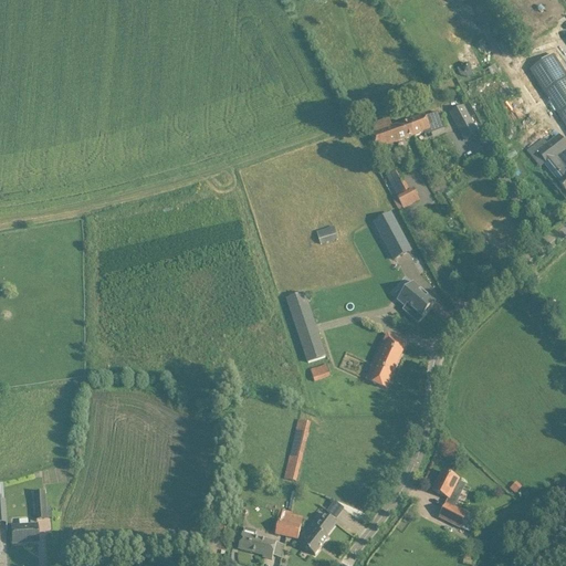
[(520,40),(525,48),(532,43),(526,35),(520,40)]
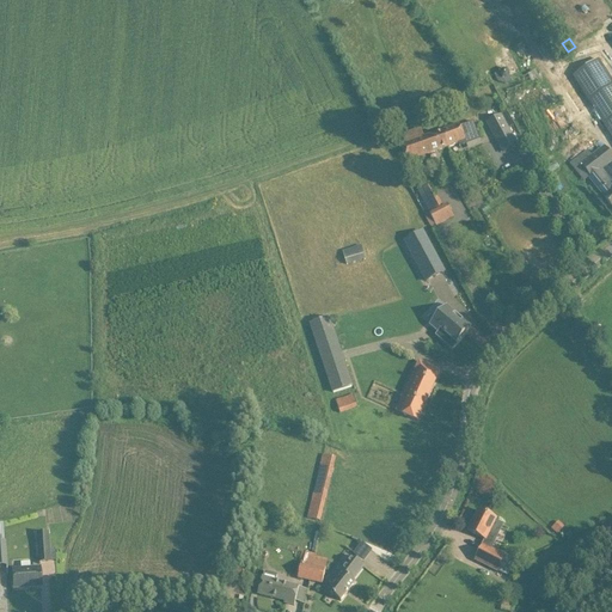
[(579,114),(592,105),(611,135),(611,80),(599,60),(561,85),(579,114)]
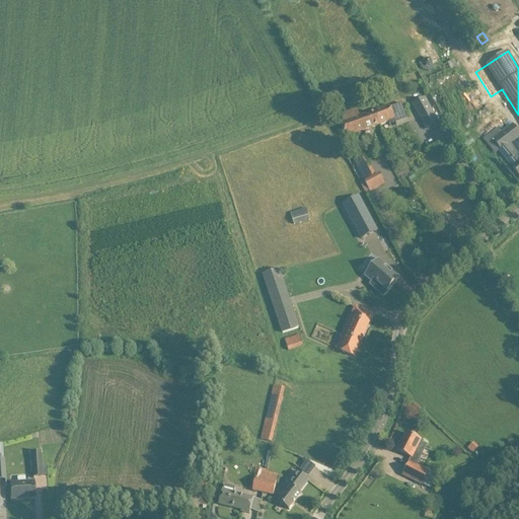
[(446,79),(449,85),(457,82),(454,75),(446,79)]
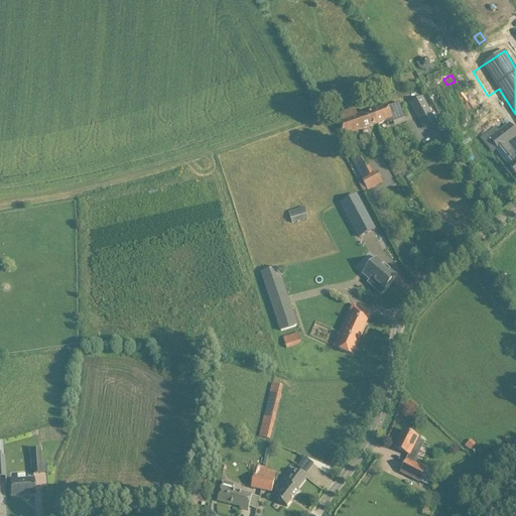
[(422,97),(410,104),(417,117),(430,111),(422,97)]
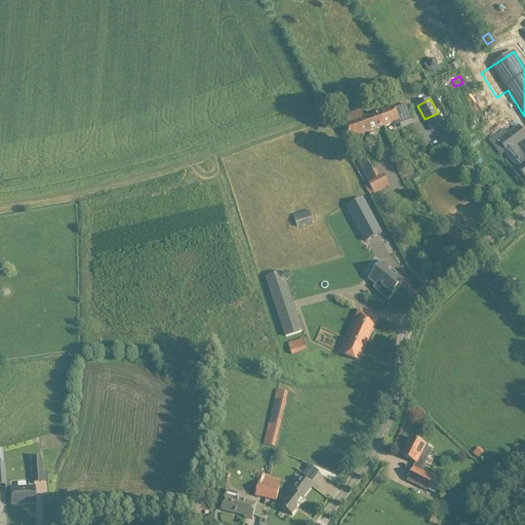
[(394,107),(379,112),(385,126),(393,123),(395,126),(412,120),(406,105),(395,109),(394,107)]
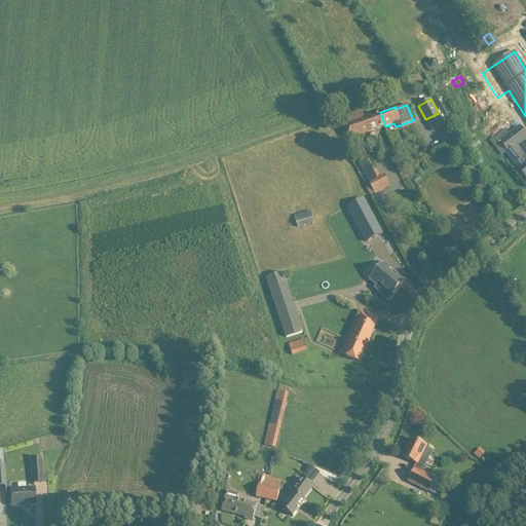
[(380,112),(344,125),(349,140),(385,126),(380,112)]
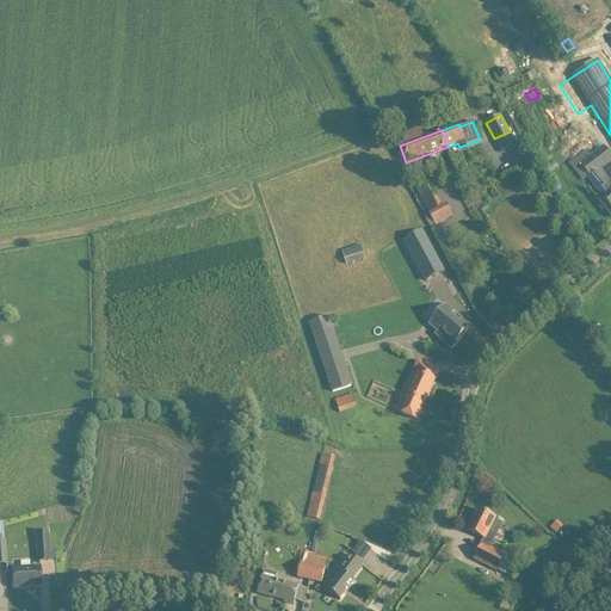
[(590,177),(599,171),(610,160),(610,155),(604,147),(581,165),(590,177)]
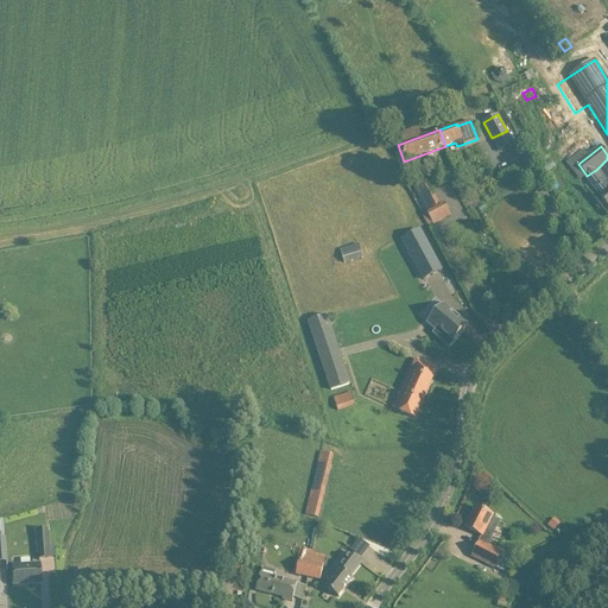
[(607,184),(602,177),(596,170),(587,176),(603,195),(601,197),(607,206),(607,184)]
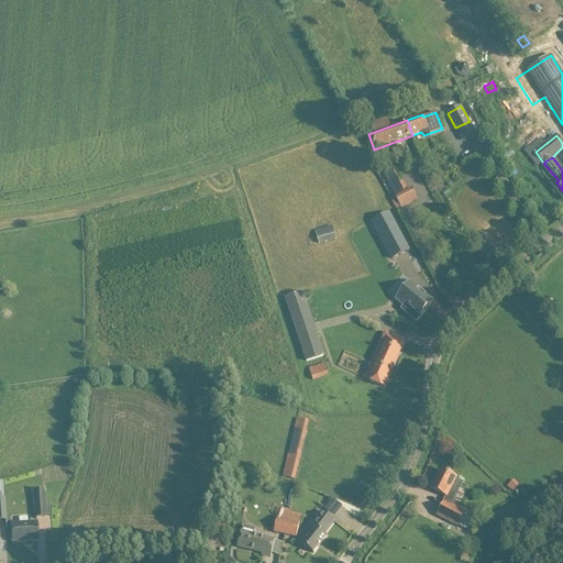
[(396,169),(385,175),(390,186),(401,180),(396,169)]
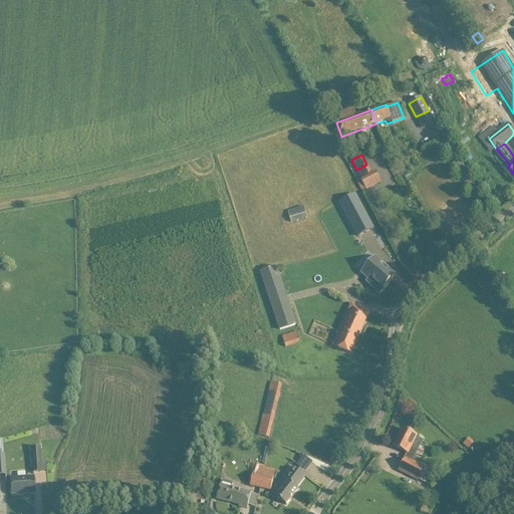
[(358,193),(344,201),(363,237),(377,229),(358,193)]
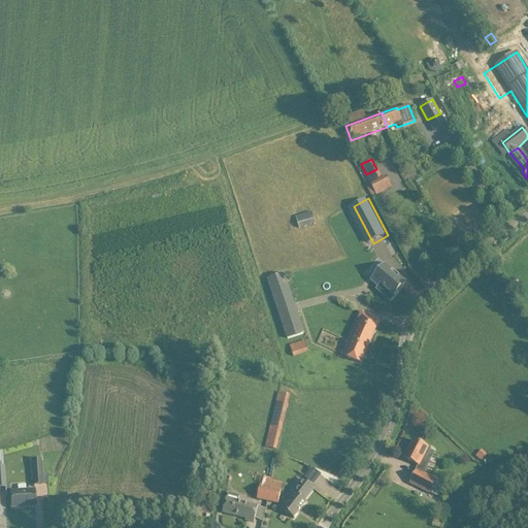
[(298,229),(316,223),(311,210),(294,217),(298,229)]
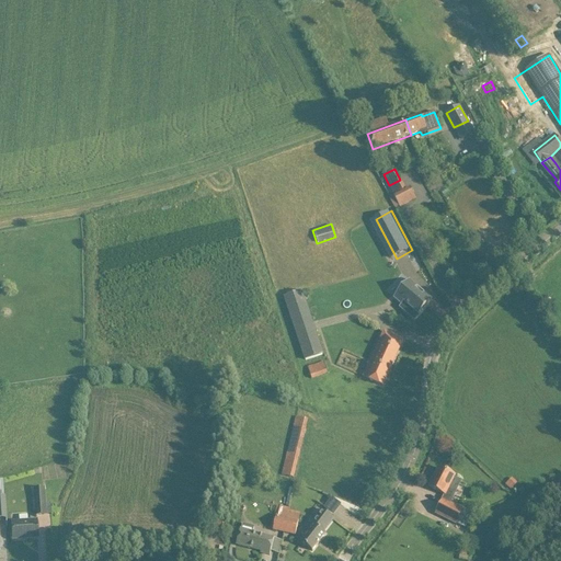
[(410,279),(393,298),(401,306),(403,302),(419,316),(426,307),(427,307),(426,306),(433,299),(424,293),(422,296),(420,294),(420,293),(416,290),(415,290),(414,289),(418,286),(410,279)]
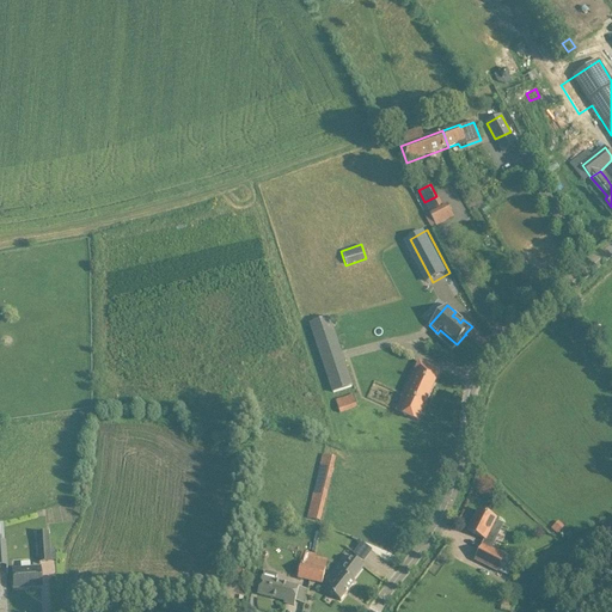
[(332,393),(353,386),(330,317),(310,324),(332,393)]
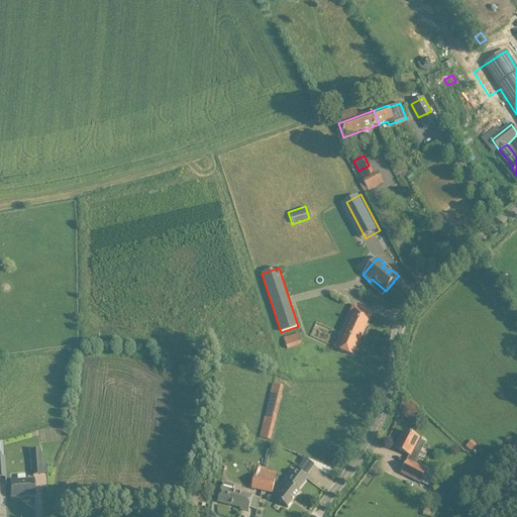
[(338,349),(352,355),(372,314),(354,306),(341,333),(344,335),(338,349)]
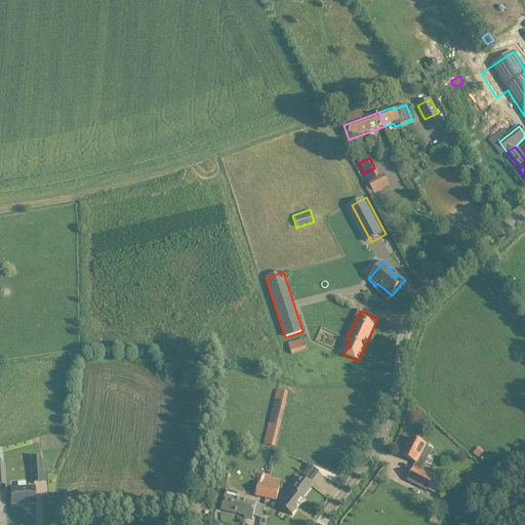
[(304,338),(288,344),(291,354),(307,350),(304,338)]
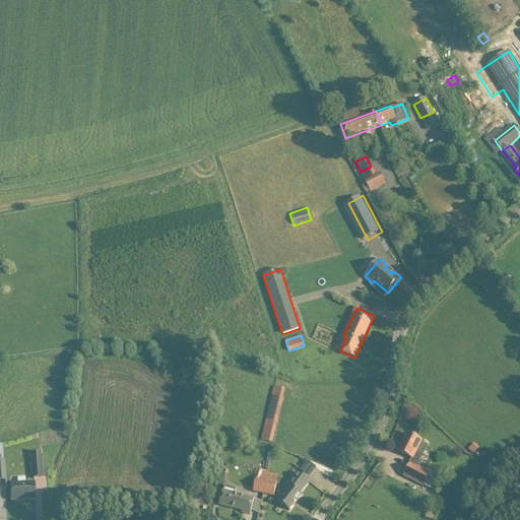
[(271,443),(284,389),(274,386),(261,440),(271,443)]
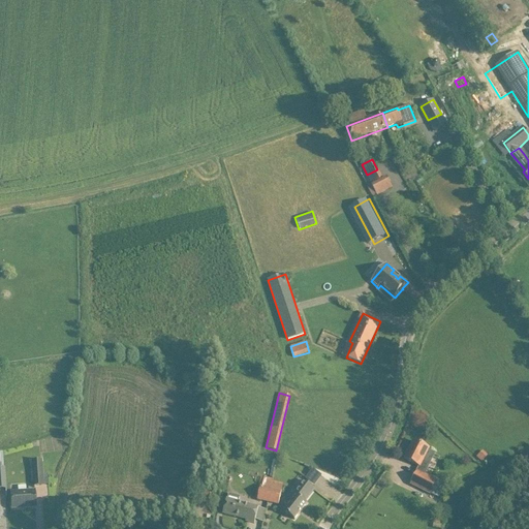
[(413,441),(405,459),(419,467),(423,460),(431,464),(436,454),(429,449),(429,448),(413,441)]
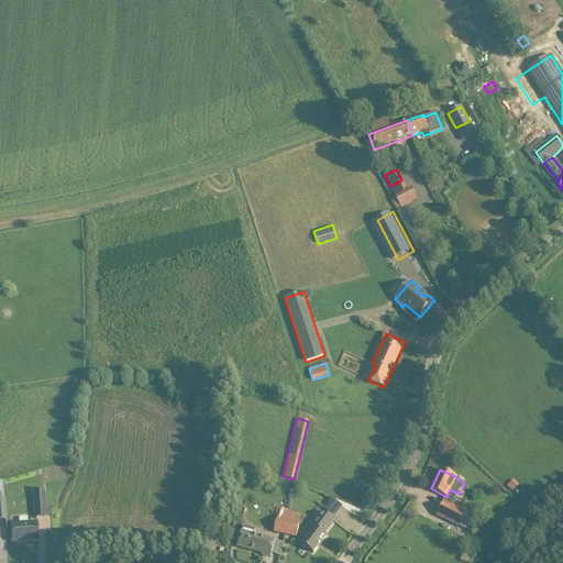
[(514,490),(519,483),(512,478),(507,486),(514,490)]
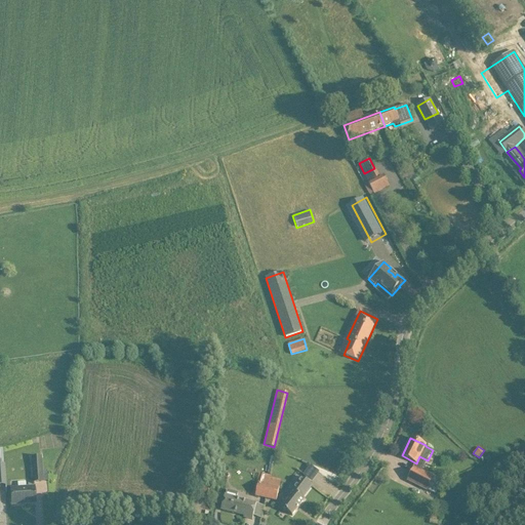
[(30,457),(32,483),(42,482),(40,456),(30,457)]
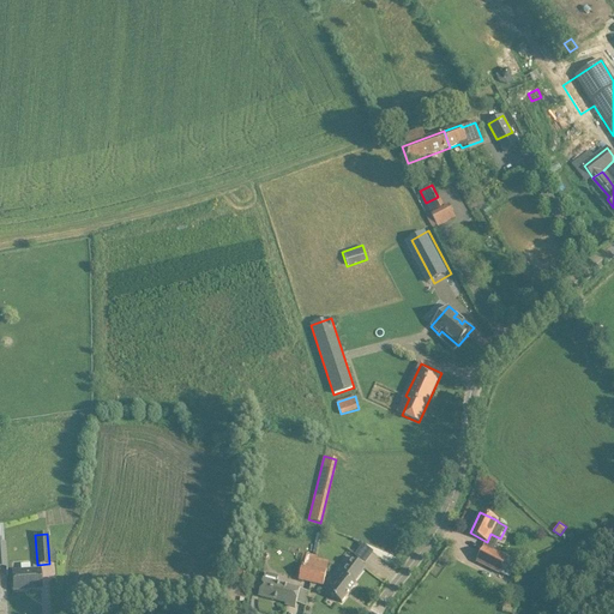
[(362,545),(354,555),(365,563),(372,552),(362,545)]
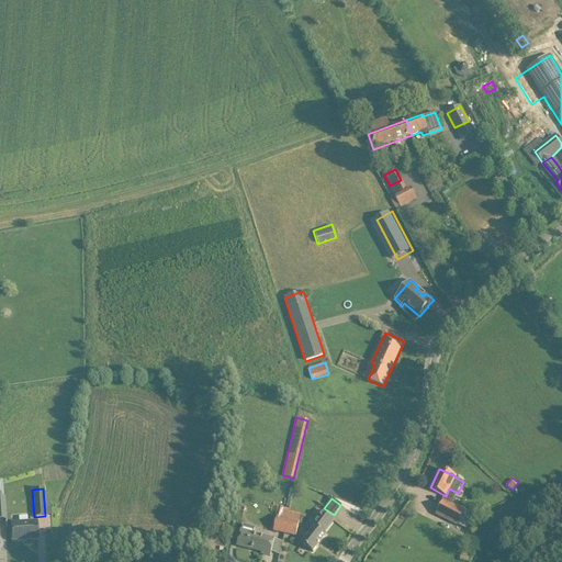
[(444,501),(436,515),(462,528),(469,514),(464,512),(451,505),(444,501)]
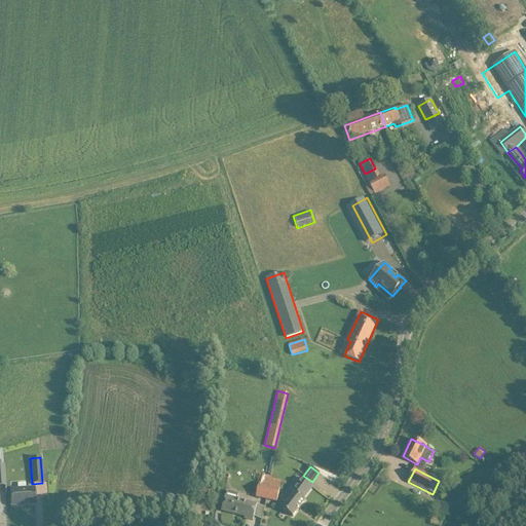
[(266,499),(271,478),(263,476),(261,484),(259,484),(256,496),(266,499)]
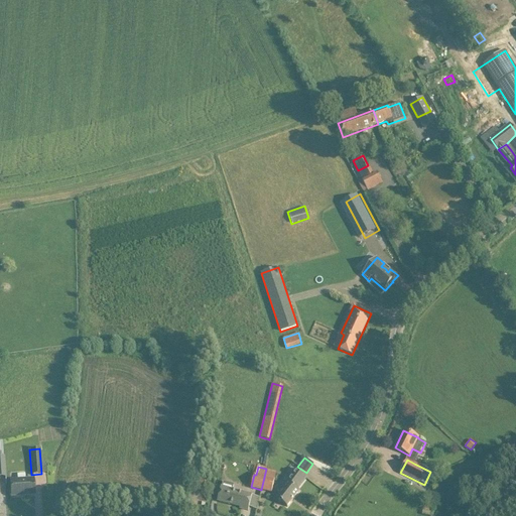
[(297,490),(306,478),(295,469),(286,481),(288,483),(276,499),(287,507),(299,491),(297,490)]
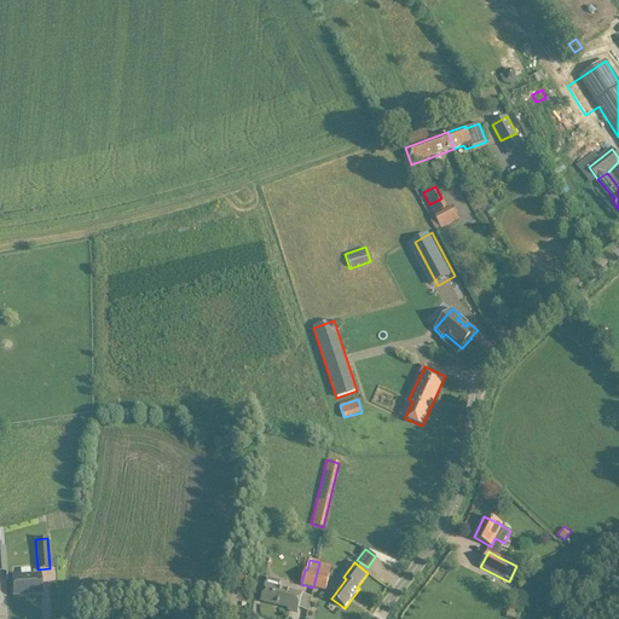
[(319,565),(313,588),(325,590),(331,567),(319,565)]
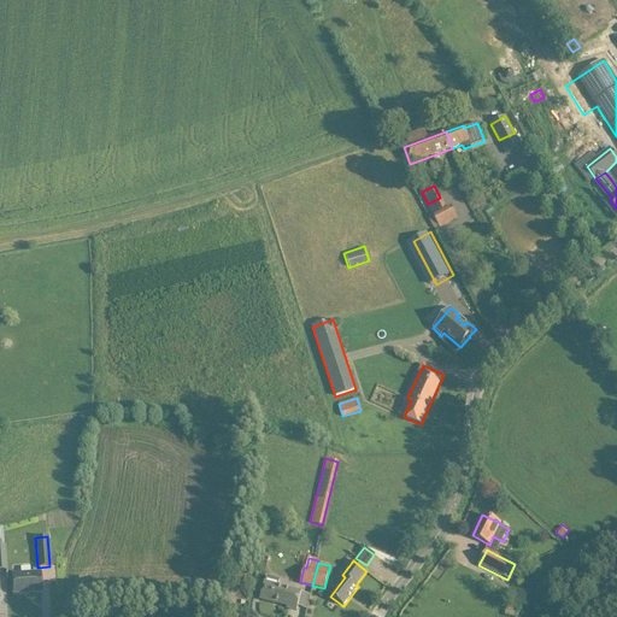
[(40,573),(12,575),(13,593),(41,592),(40,573)]
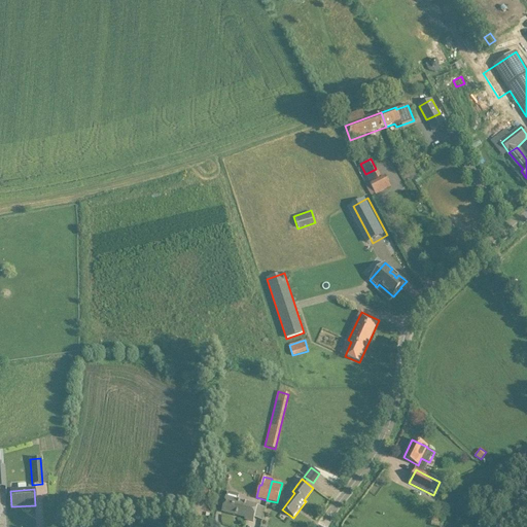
[(196,497),(209,499),(210,491),(197,490),(196,497)]
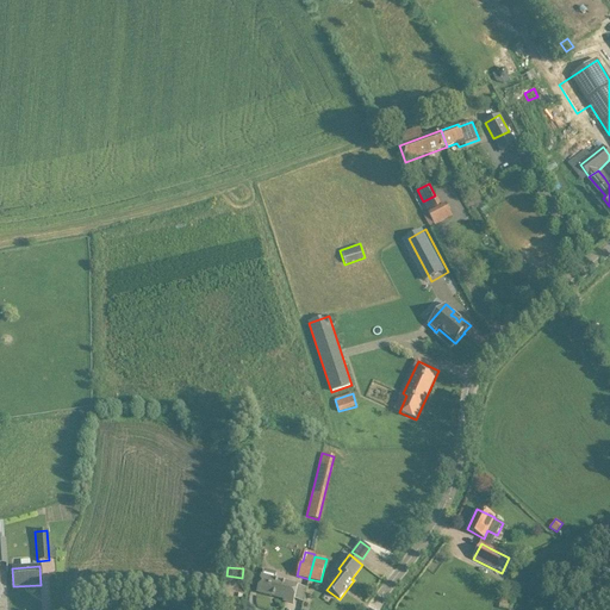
[(293,604),(298,585),(261,576),(257,592),(284,599),(284,602),(293,604)]
